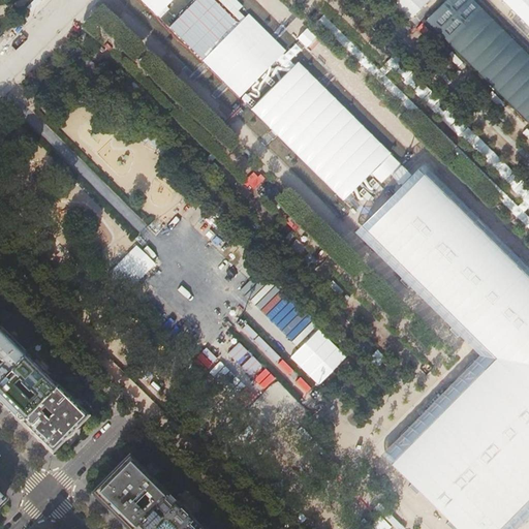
[(71,67),(83,55),(79,51),(66,63),(71,67)]
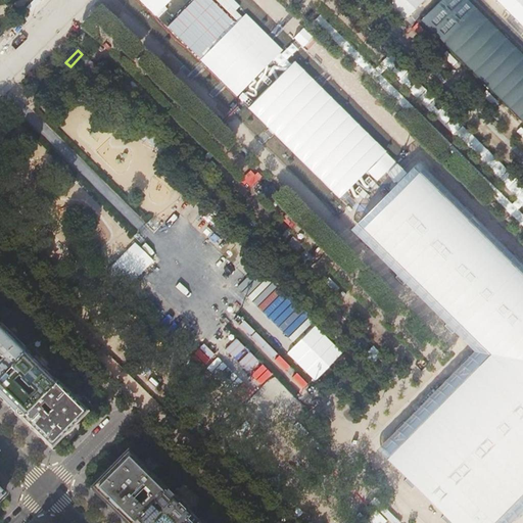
[(0,374),(25,350),(0,326),(0,374)]
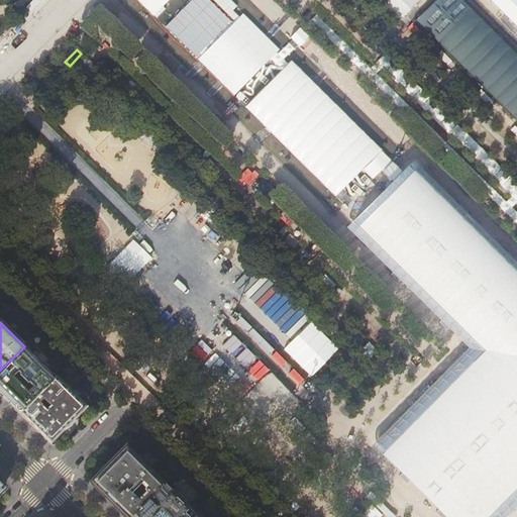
[(275,336),(305,375),(334,351),(311,322),(304,327),(308,332),(299,339),(293,332),(298,327),(295,323),(280,336),(278,334),(275,336)]
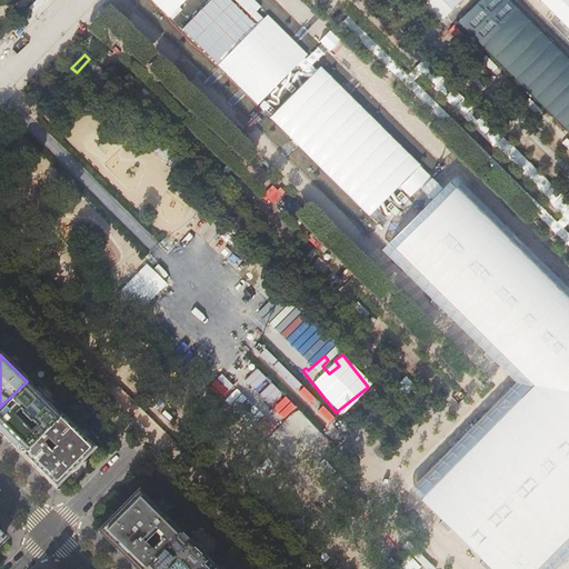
[(263,385),(279,400),(268,411),(280,422),(275,428),(280,433),(300,413),(268,380),(263,385)]
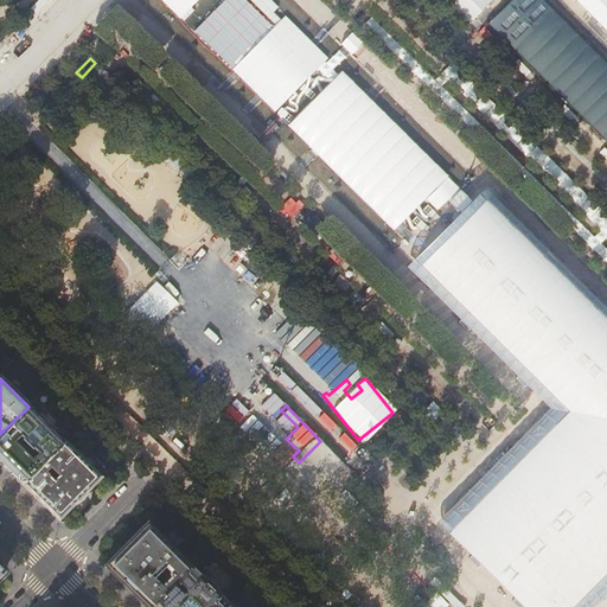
[(64,442),(29,407),(0,434),(0,461),(5,467),(23,484),(64,442)]
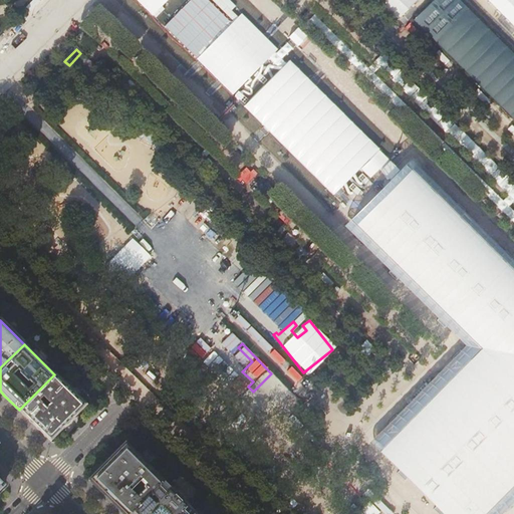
[(84,405),(54,374),(19,410),(34,425),(49,440),(84,405)]
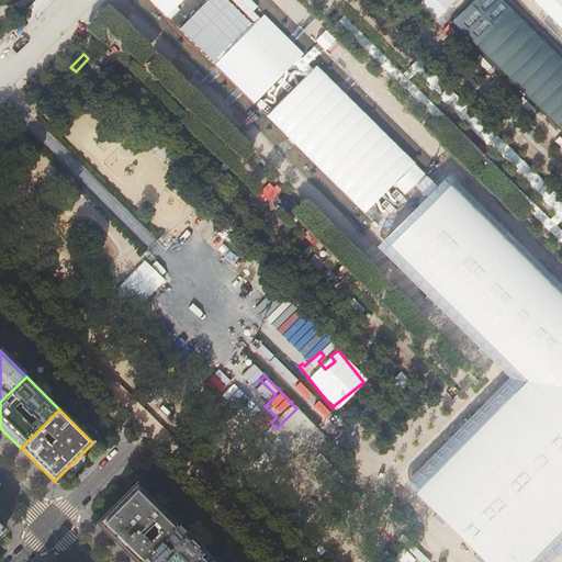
[(97,524),(116,542),(135,561),(139,561),(177,525),(135,484),(97,524)]
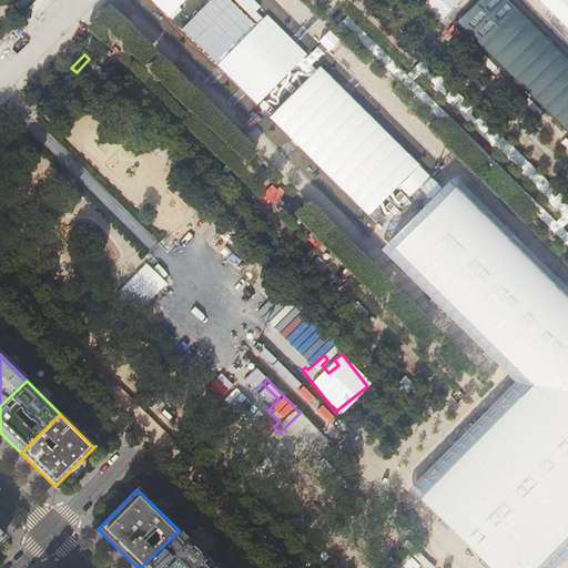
[(211,567),(214,566),(179,530),(141,567),(211,567)]
